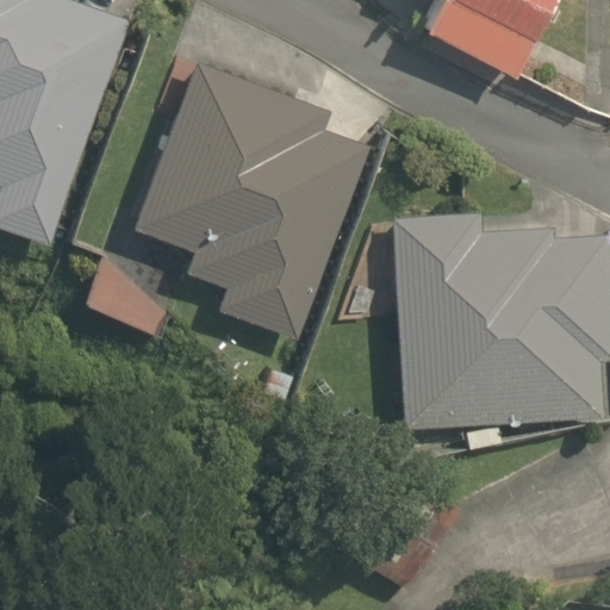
[(0,0),(0,226),(50,244),(126,18),(74,0),(0,0)]
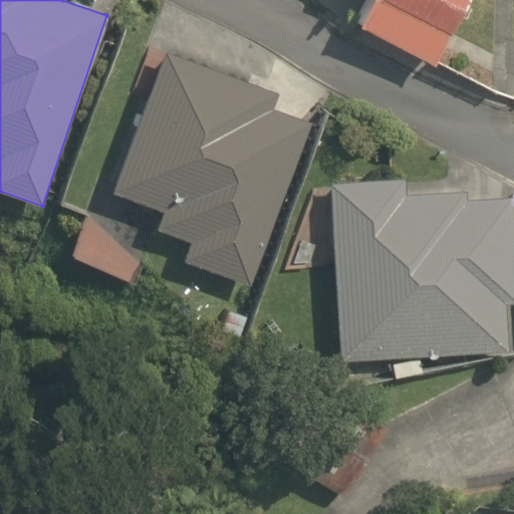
[(370,0),(357,25),(434,64),(467,0),(370,0)]
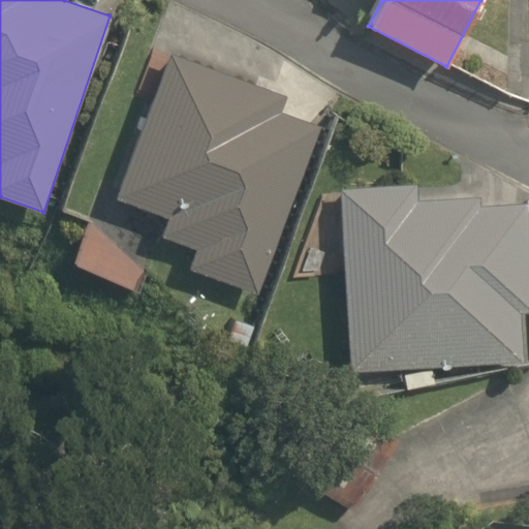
[(258,292),(322,127),(281,110),(287,95),(170,51),(115,197),(166,216),(160,235),(194,248),(188,268),(258,292)]
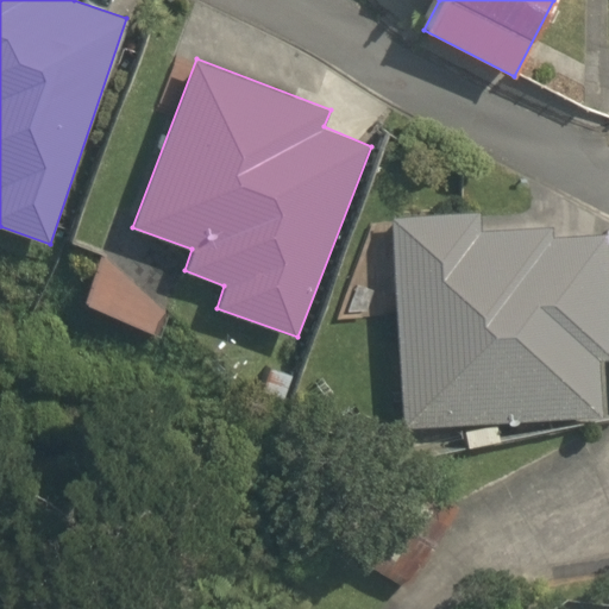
[(479,211),(393,215),(402,425),(602,414),(598,358),(608,357),(608,270),(607,232),(553,236),(552,224),(481,227),(479,211)]
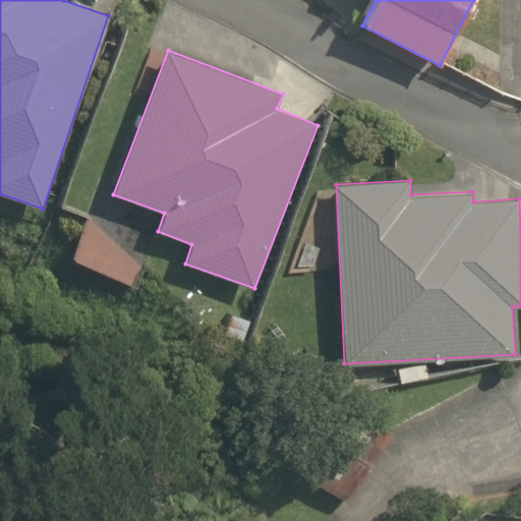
[(136,242),(80,218),(63,257),(119,282),(136,242)]
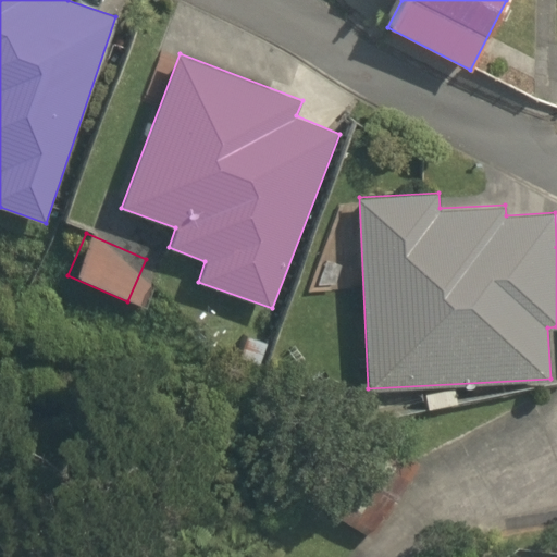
[(261,367),(269,345),(247,336),(239,359),(261,367)]
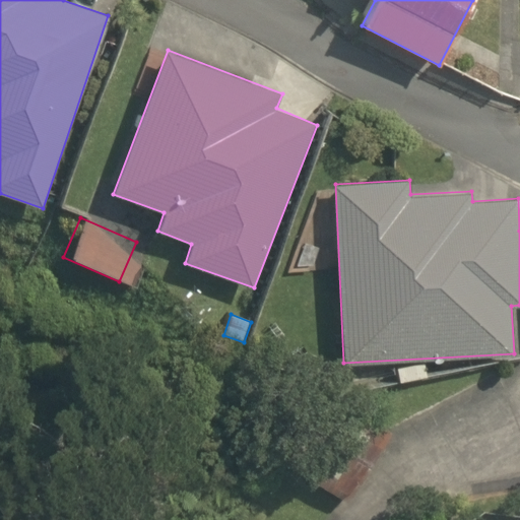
[(425,363),(397,368),(399,381),(428,377),(425,363)]
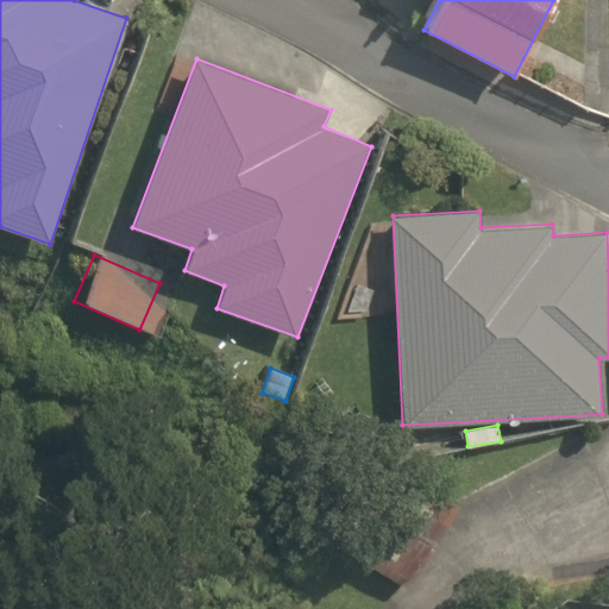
[(407,589),(456,504),(377,459),(328,544),(407,589)]
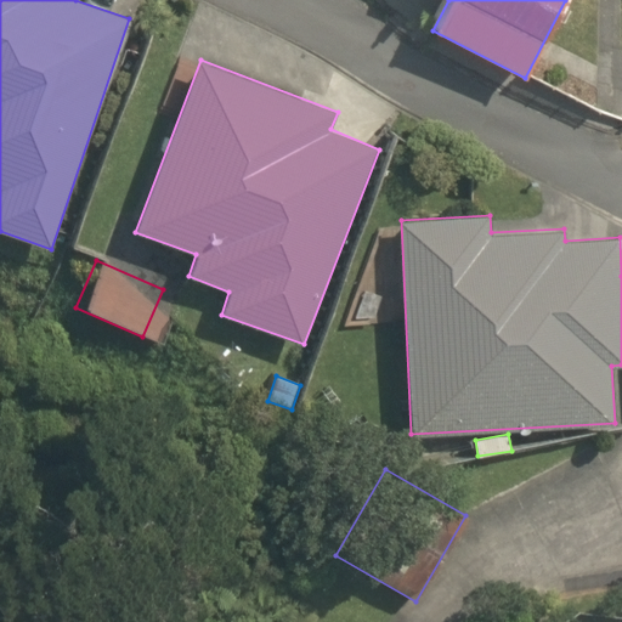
All buildings are outlined.
